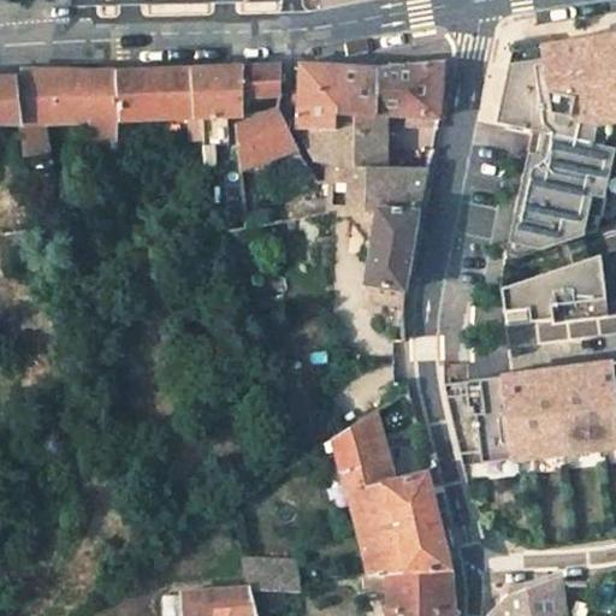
[(615,36),(606,39),(572,43),(532,49),(513,52),(498,123),(534,131),(505,255),(519,258),(597,232),(615,149),(606,147),(612,122),(615,120),(615,36)]
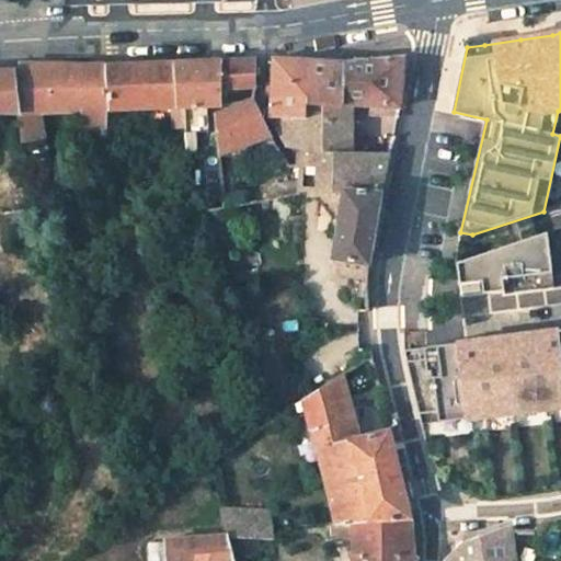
[(356,105),(399,109),(404,56),(374,59),(344,61),(344,103),(344,104),(356,105)]
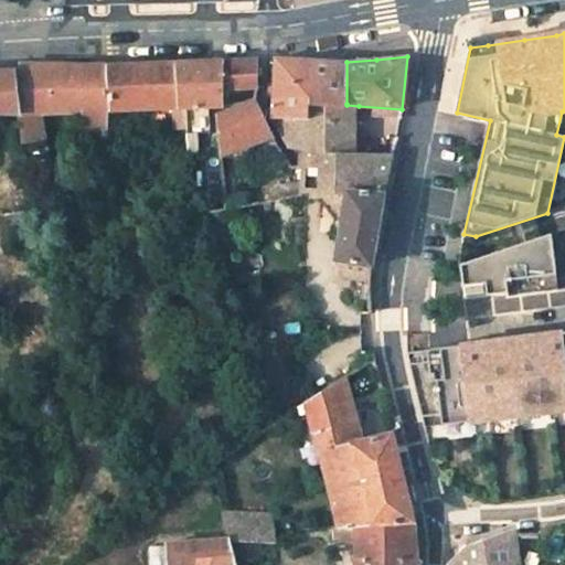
[(222,91),(258,89),(259,59),(241,60),(222,61),(222,91)]
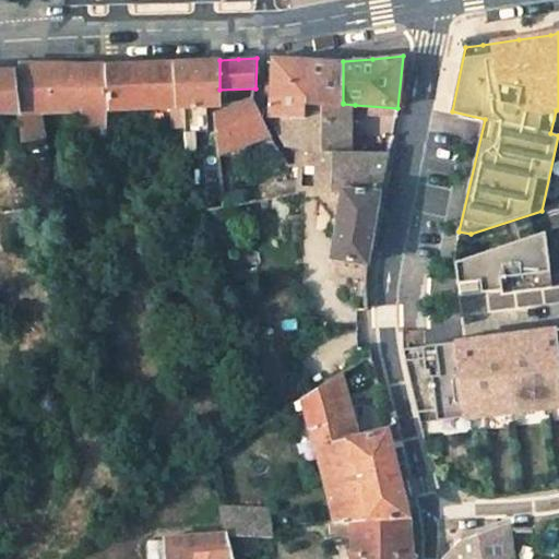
[(305,102),(343,103),(343,61),(306,59),(273,58),(271,114),(304,115),(305,102)]
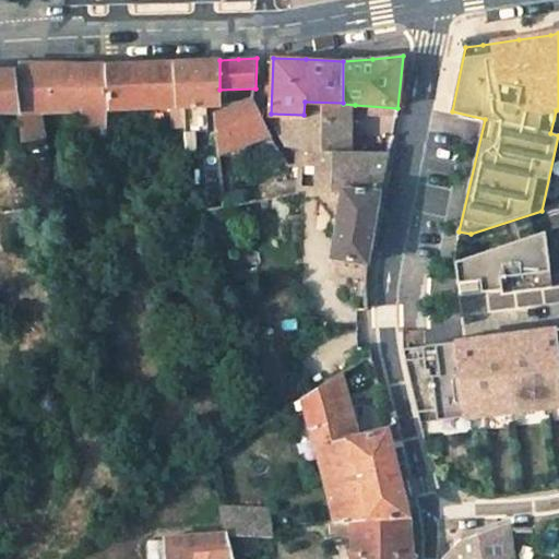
[(185,132),(209,132),(206,105),(219,105),(219,90),(219,60),(195,61),(174,62),(177,105),(183,105),(185,129),(185,132)]
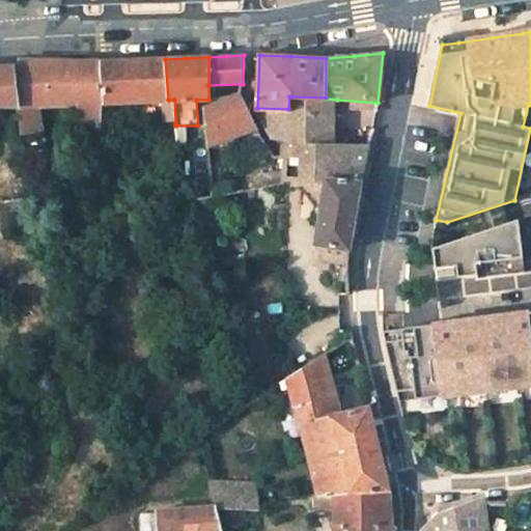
[(103,127),(114,127),(112,102),(163,101),(162,121),(175,122),(174,100),(168,100),(165,59),(116,61),(101,61),(103,127)]
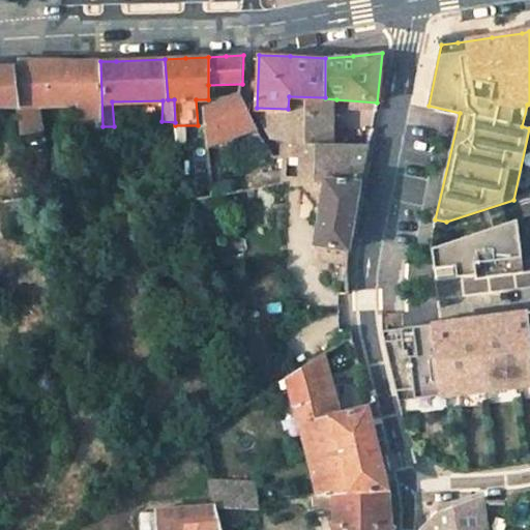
[(22,133),(42,129),(38,106),(78,105),(77,125),(102,128),(102,126),(100,61),(37,61),(21,61),(21,64),(15,64),(18,107),(22,133)]
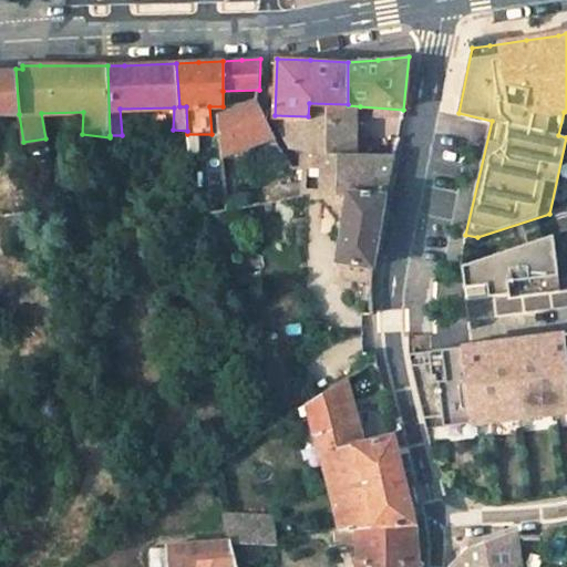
[(0,112),(19,114),(16,69),(0,70),(0,112)]
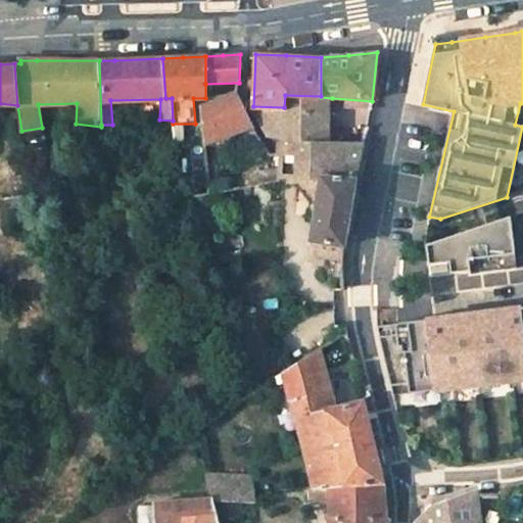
[(235,91),(199,105),(204,143),(252,126),(243,106),(235,91)]
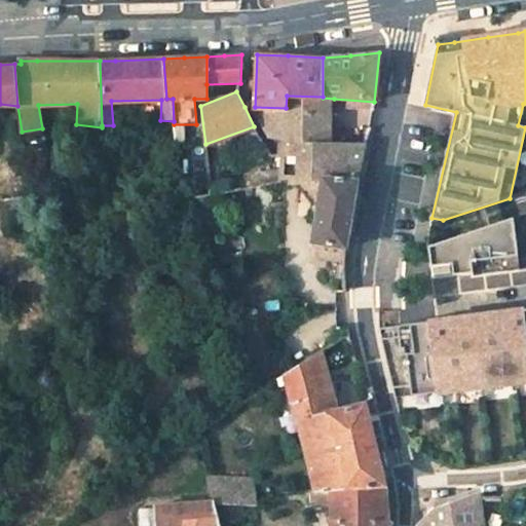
[(285,136),(285,144),(322,143),(323,98),(323,97),(287,96),(286,108),(255,107),(269,137),(285,136)]
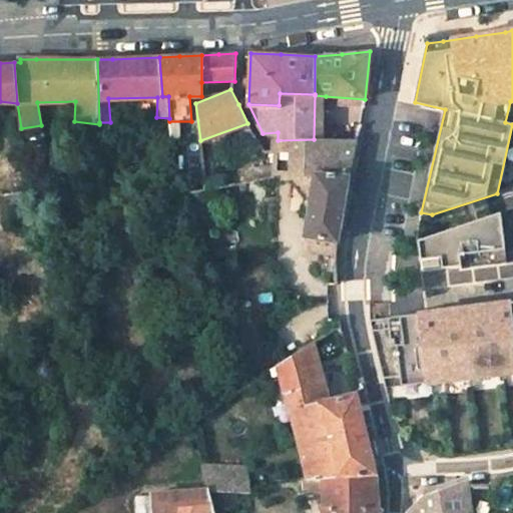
[(326,96),(315,95),(314,139),(325,139),(326,96)]
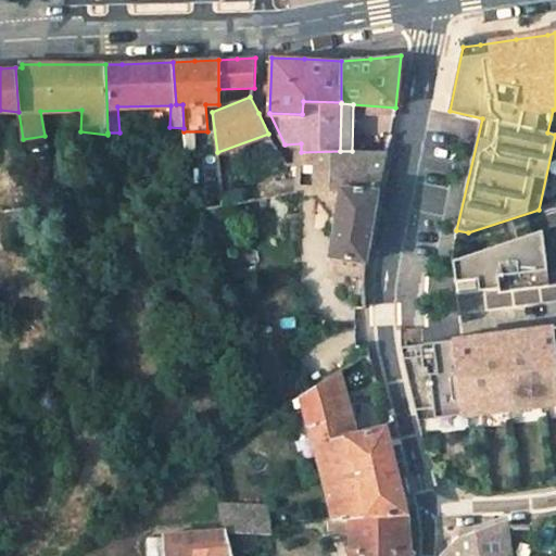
[(80,131),(86,172),(99,172),(99,168),(108,168),(108,161),(108,135),(80,131)]
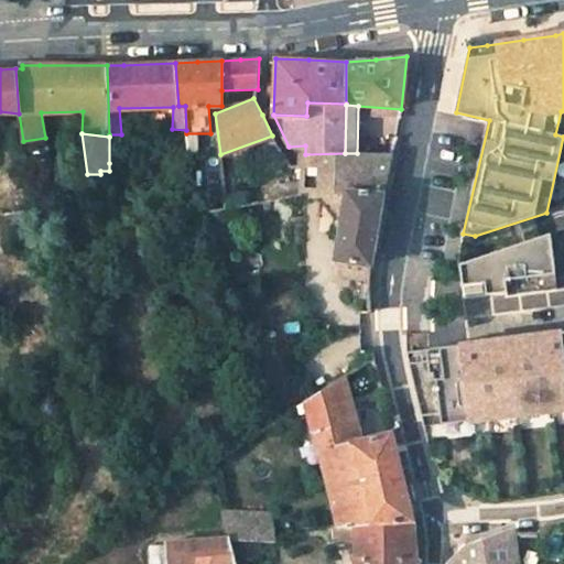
[(109,137),(109,163),(126,161),(121,134),(109,134),(109,137)]
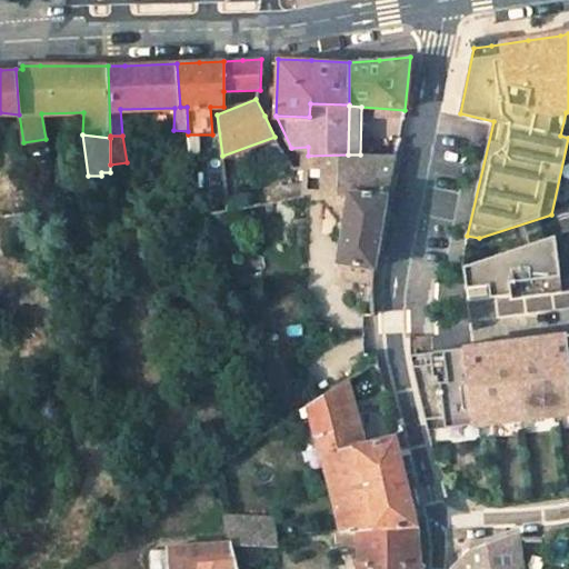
[(303,191),(309,191),(338,193),(350,193),(339,260),(345,261),(341,280),(372,286),(380,229),(386,197),(395,153),(360,155),(348,155),(308,156),(303,191)]
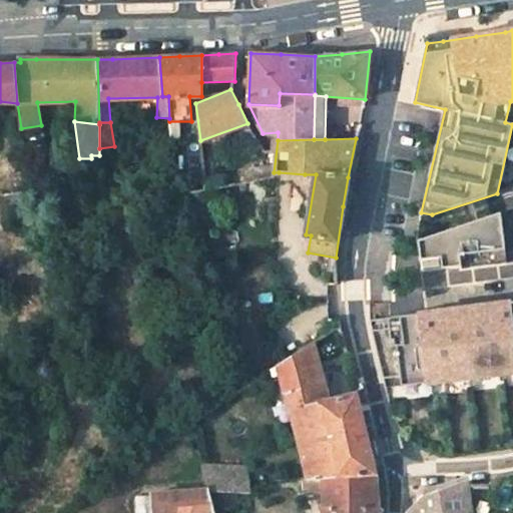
[(316,174),(305,174),(295,232),(306,234),(316,174)]
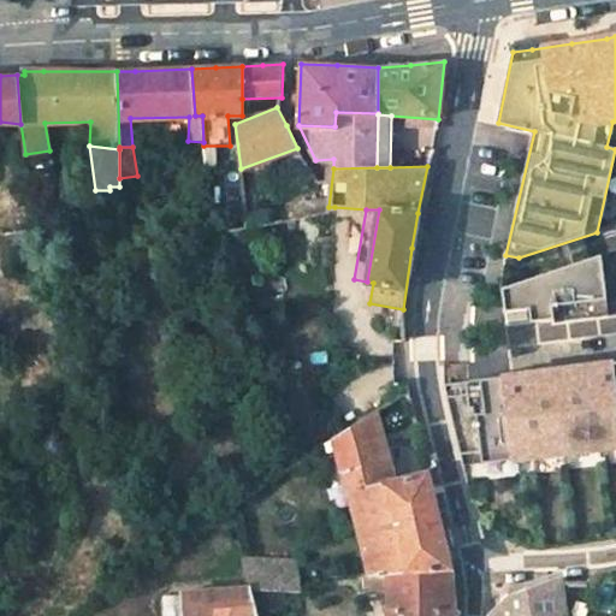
[(593,301),(606,300),(599,256),(502,289),(507,326),(523,324),(555,320),(555,324),(594,318),(593,301)]
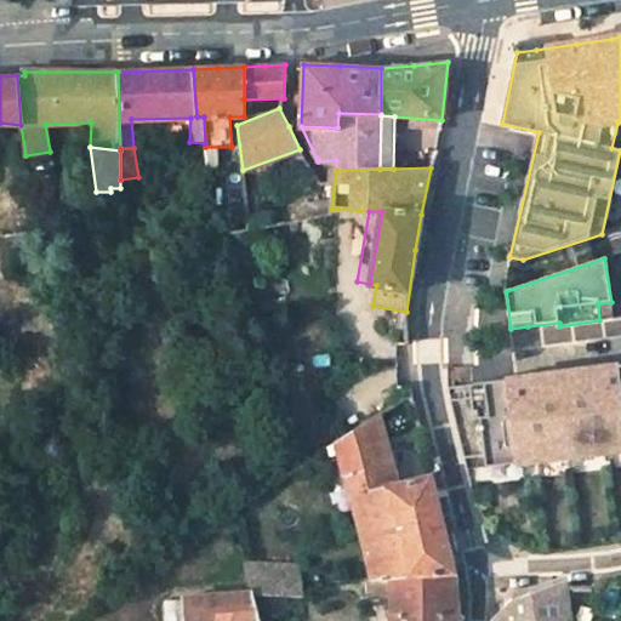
[(620,450),(620,365),(471,386),(448,389),(467,471),(537,461),(537,463),(608,455),(608,453),(620,450)]
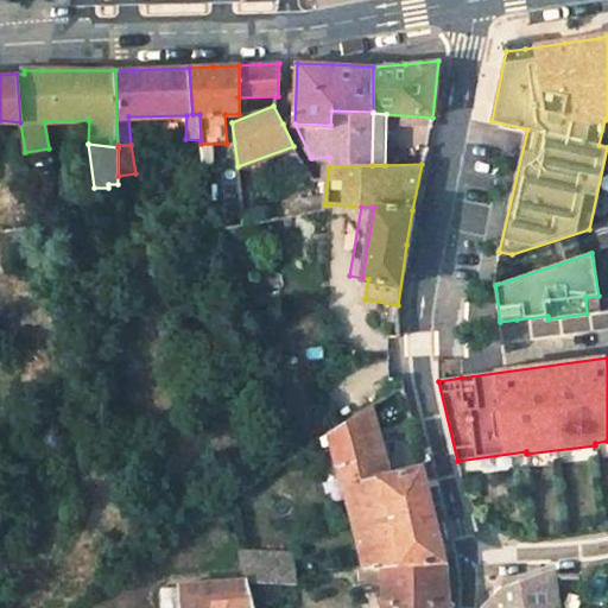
[(321,438),(324,448),(329,445),(335,467),(337,466),(365,565),(366,569),(444,563),(436,530),(422,466),(394,473),(373,404),(343,423),(331,430),(321,438)]
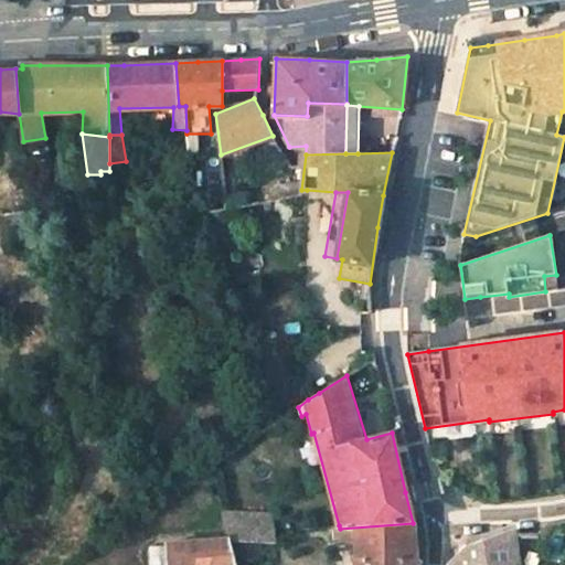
[(231,540),(276,543),(275,531),(272,514),(222,513),(227,537),(230,536),(231,540)]
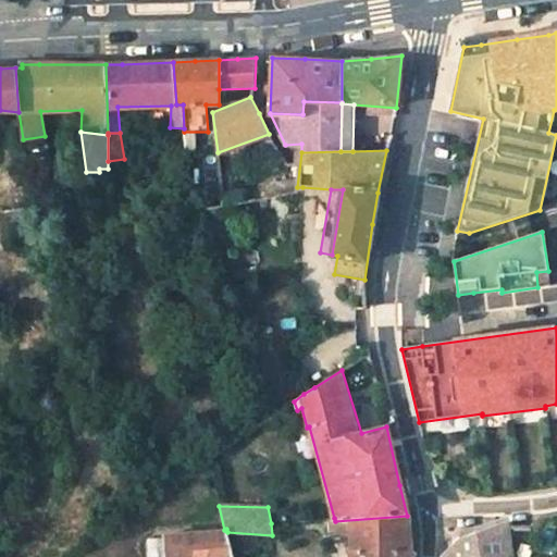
[(334,518),(329,519),(331,536),(351,535),(350,556),(412,556),(410,555),(408,540),(407,516),(335,521),(334,518)]
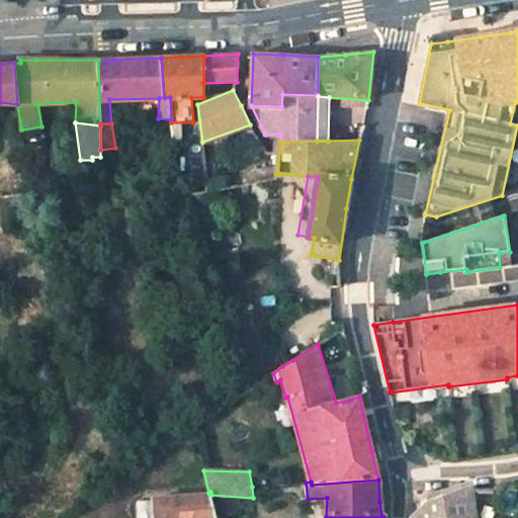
[(471,517),(469,492),(468,486),(447,494),(437,497),(424,506),(410,517),(471,517)]
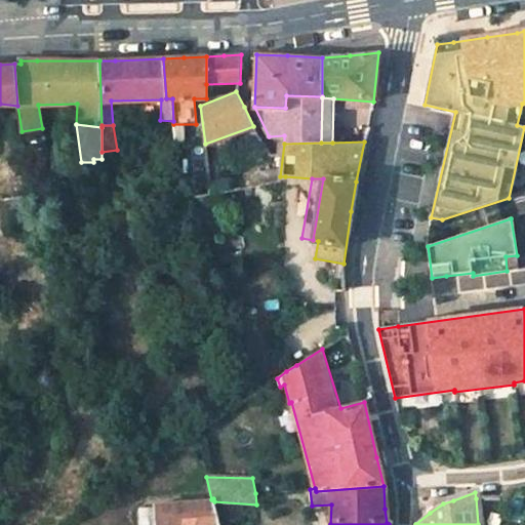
[(219,524),(214,501),(213,498),(211,499),(154,505),(155,524),(219,524)]
